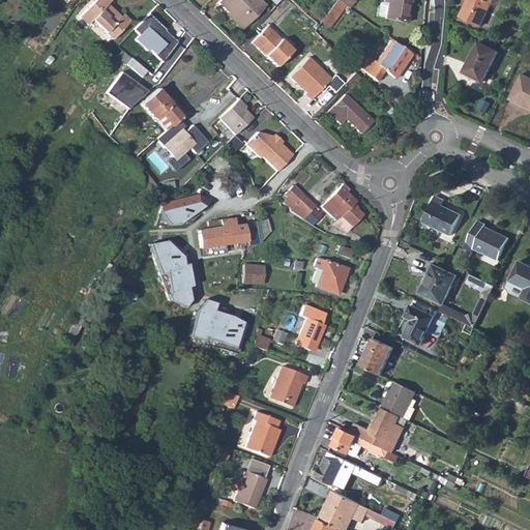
[(95,0),(80,17),(87,25),(92,20),(113,39),(128,24),(121,17),(108,4),(111,0),(95,0)]
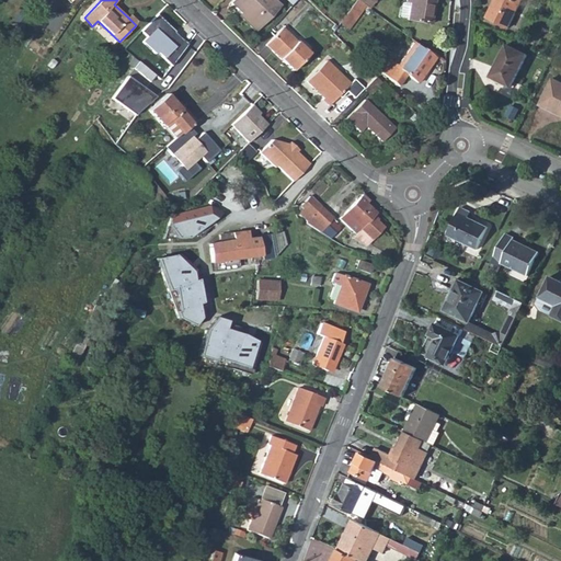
[(233,0),(231,3),(241,13),(259,30),(279,7),(272,0),(233,0)]
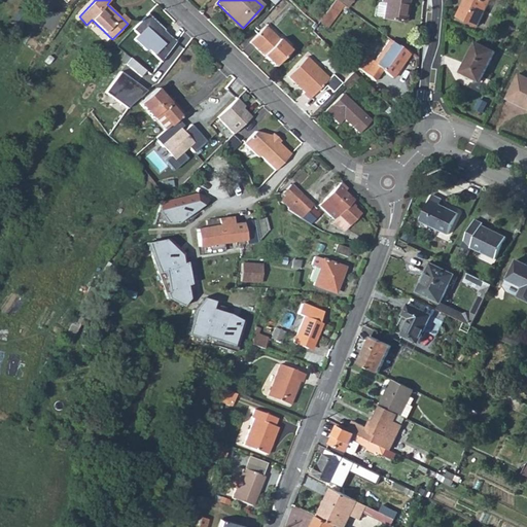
[(335,0),(347,8),(351,2),(351,0),(335,0)]
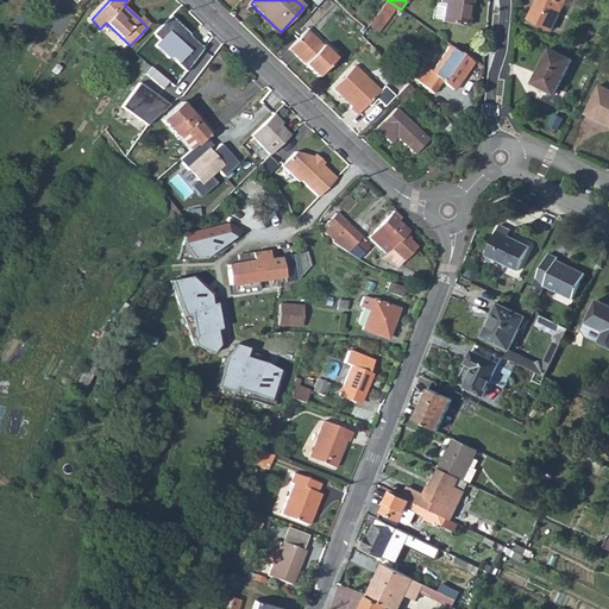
[(440,0),(440,2),(445,4),(441,22),(466,26),(471,0),(440,0)]
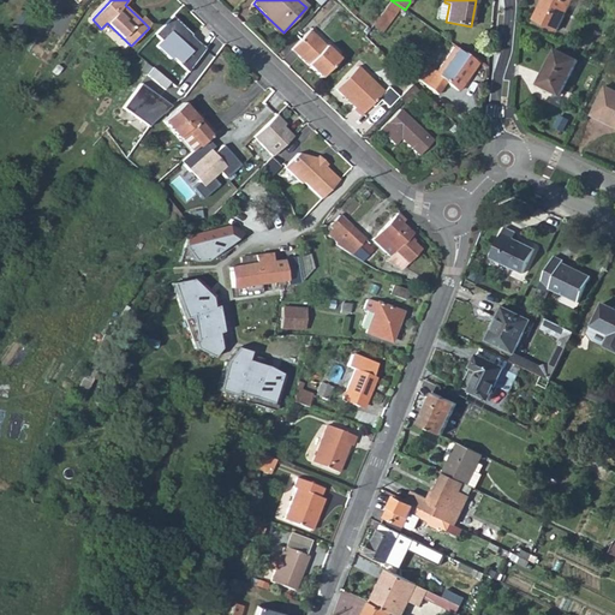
[(542,0),(535,18),(557,30),(572,0),(542,0)]
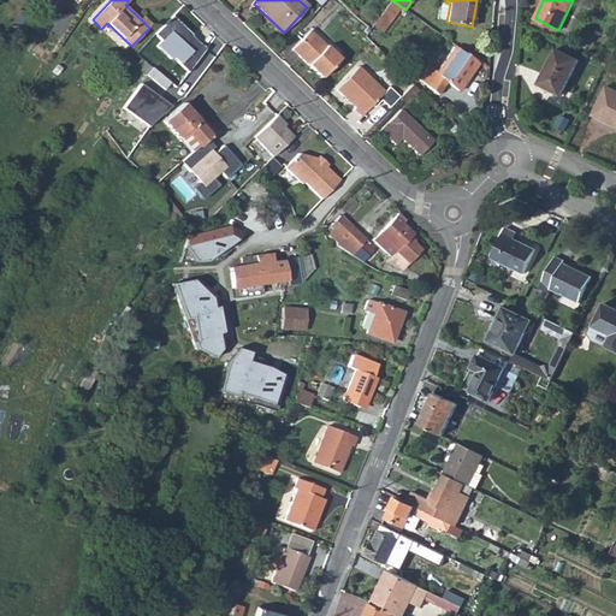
[(389,4),(385,10),(390,15),(395,7),(389,4)]
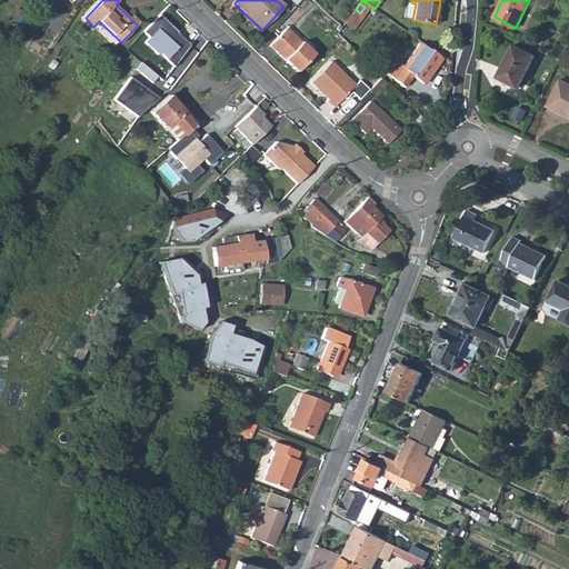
[(356,9),(346,23),(350,28),(360,13),(356,9)]
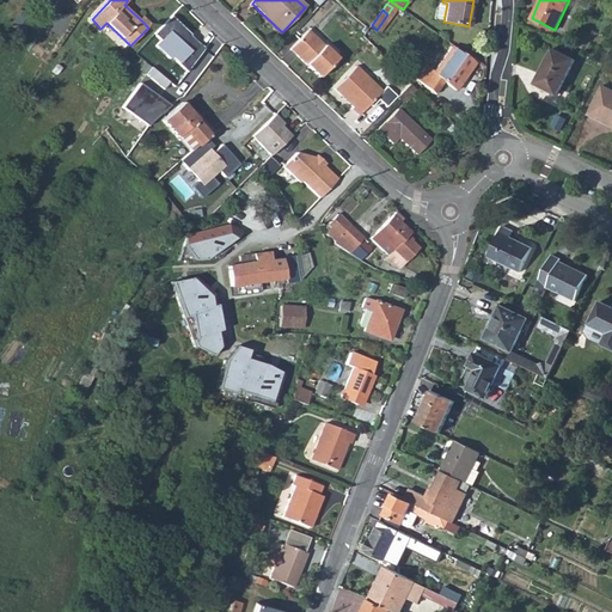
[(171,13),(153,32),(160,40),(154,46),(170,61),(173,57),(187,69),(207,47),(171,13)]
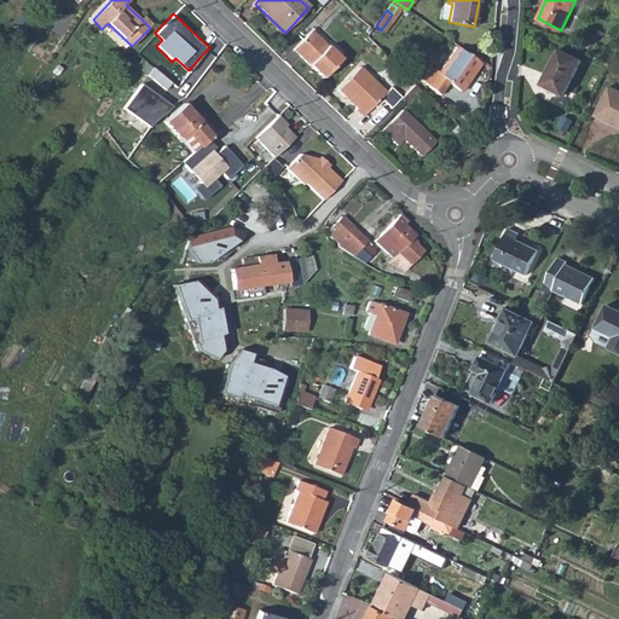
[(285,33),(266,15),(264,18),(282,36),(285,33)]
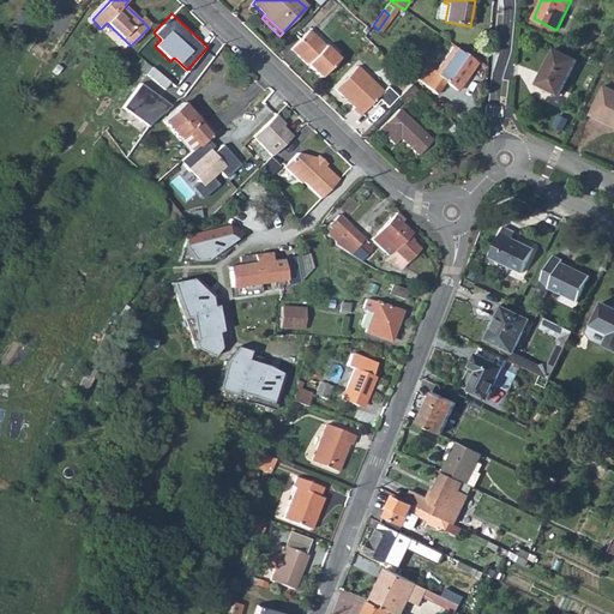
[(143,17),(140,19),(149,28),(151,24),(143,17)]
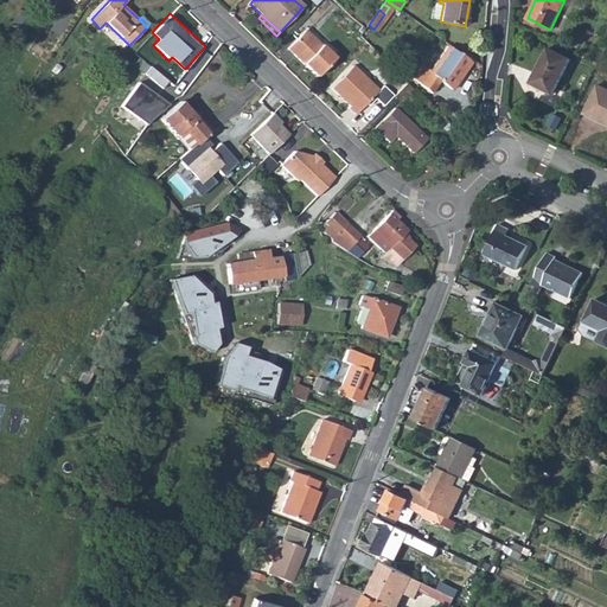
[(306,32),(288,50),(315,77),(333,58),(306,32)]
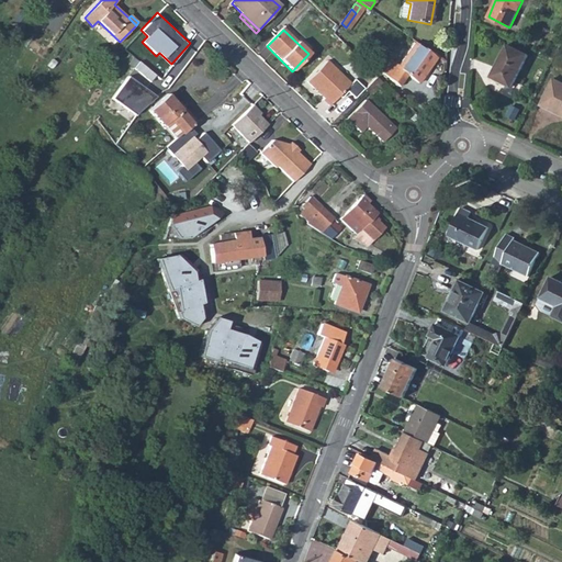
[(414,44),(397,68),(390,63),(383,74),(400,88),(407,77),(418,83),(436,59),(414,44)]
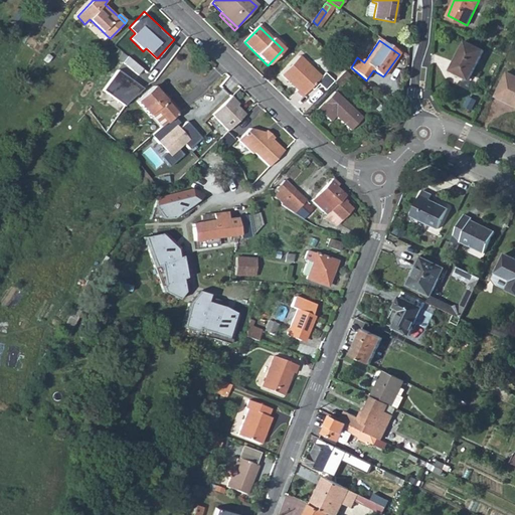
[(466,41),(451,70),(469,79),(484,50),(466,41)]
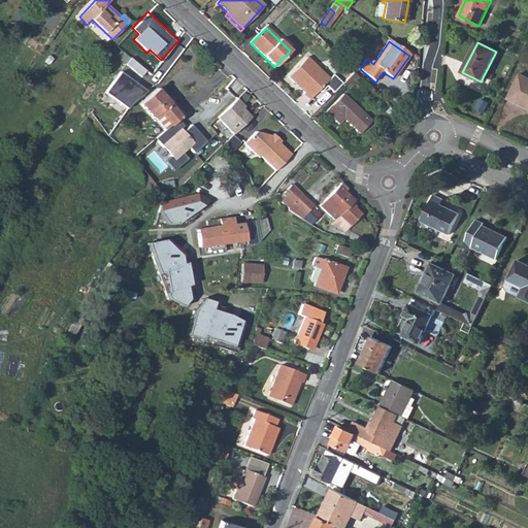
[(306,59),(289,77),(304,93),(302,95),(308,100),(329,79),(306,59)]
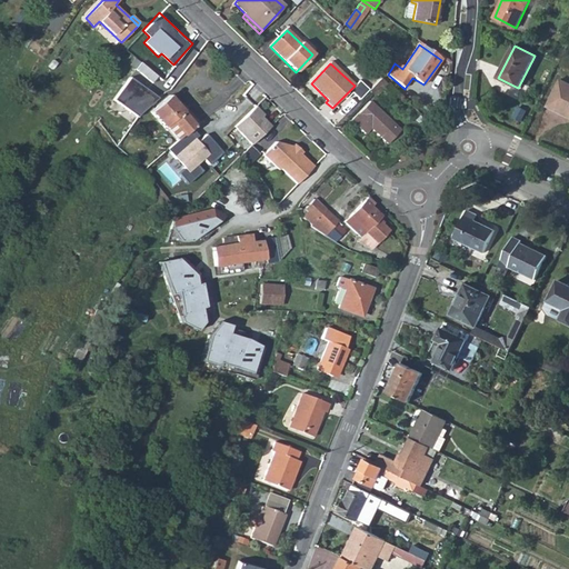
[(131,78),(115,99),(137,116),(157,97),(131,78)]
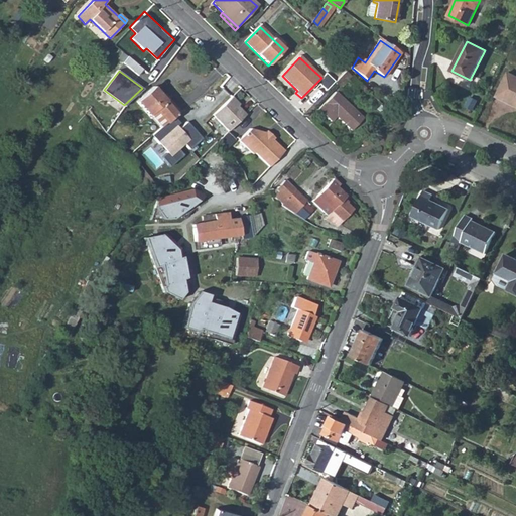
[(345,72),(334,83),(340,89),(350,77),(345,72)]
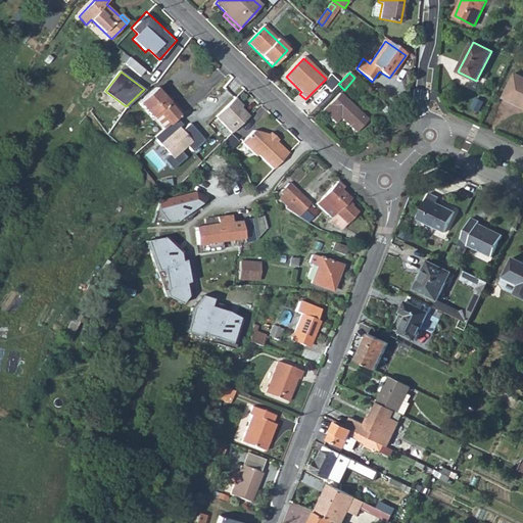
[(522,77),(515,73),(504,98),(516,104),(517,103),(522,106),(522,77)]
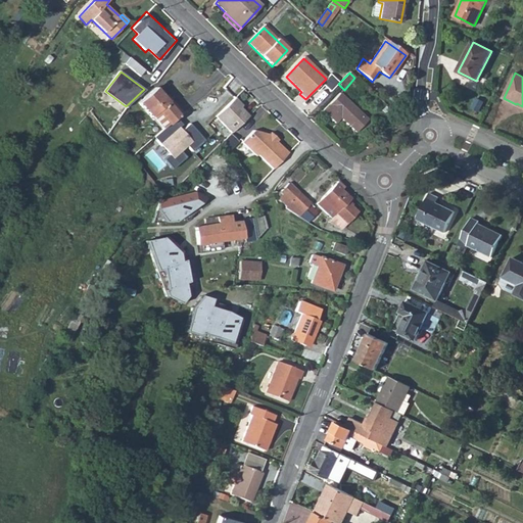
[(153,120),(155,119),(159,114),(170,125),(176,119),(183,113),(171,100),(168,101),(164,98),(156,88),(139,103),(153,120)]
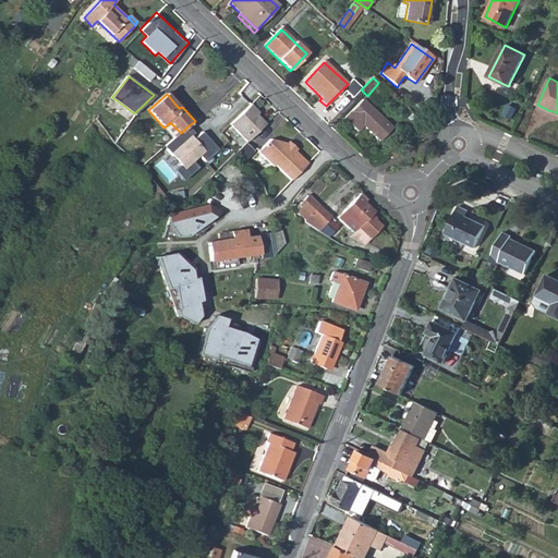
[(363,100),(344,119),(358,131),(363,125),(380,141),(392,129),(363,100)]
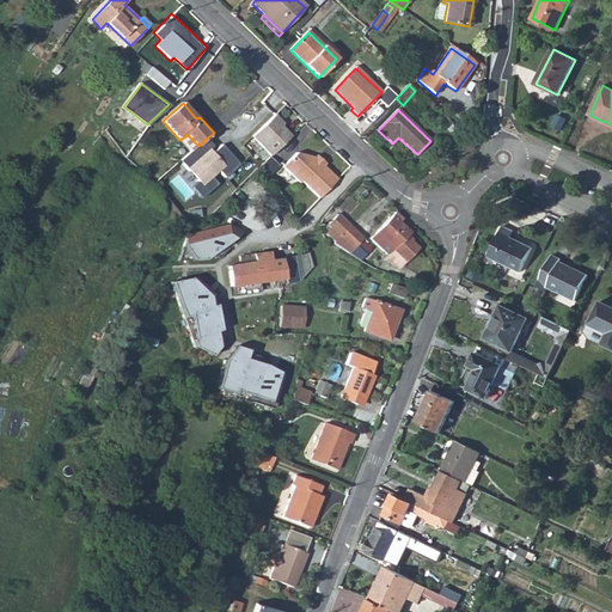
[(271,124),(259,135),(281,157),(303,135),(288,121),(277,132),(271,124)]
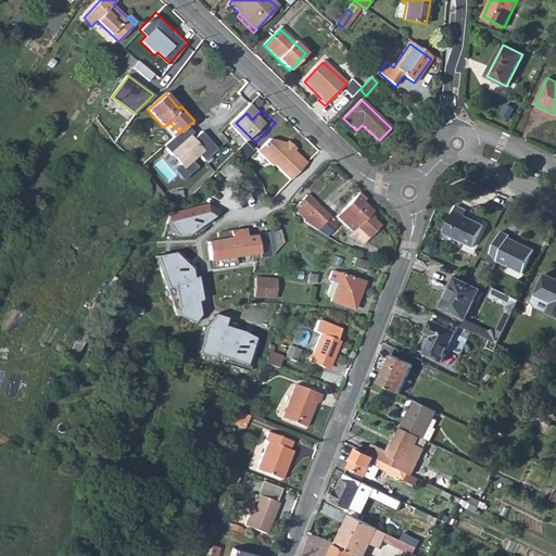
[(169,122),(165,126),(175,138),(180,133),(169,122)]
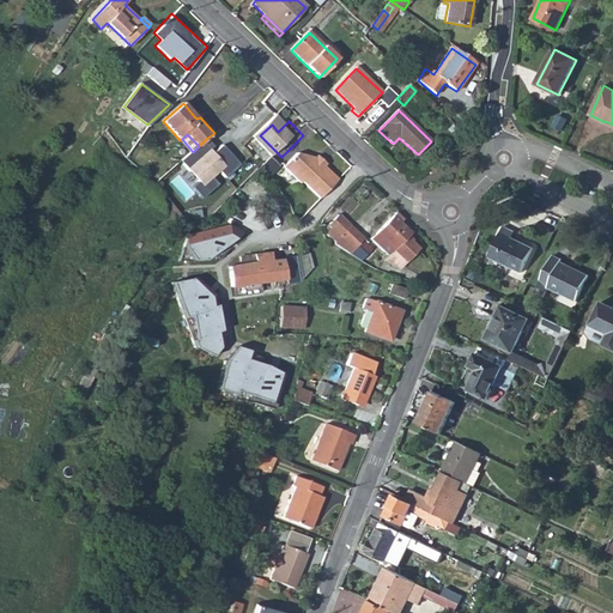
[(193,152),(178,163),(200,183),(195,188),(205,198),(220,182),(214,177),(218,173),(225,180),(244,159),(226,141),(217,150),(206,139),(199,146),(193,152)]
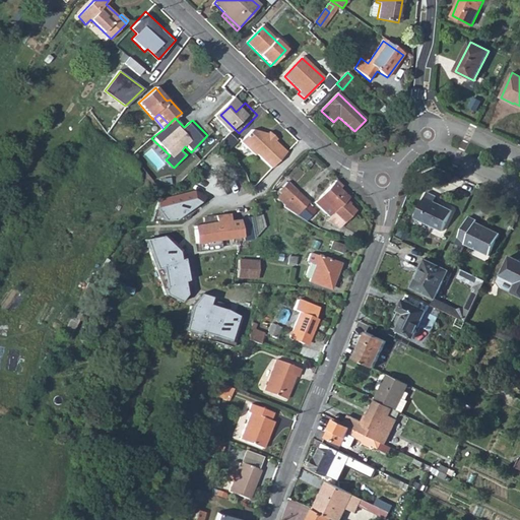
[(252,129),(241,140),(254,154),(256,152),(270,168),(286,151),(275,140),(277,138),(269,131),(267,133),(252,129)]
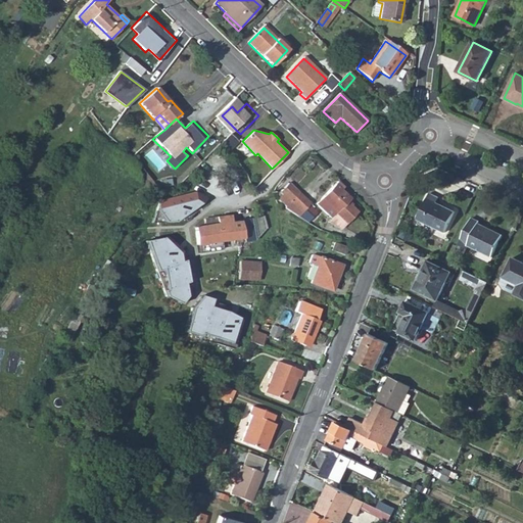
[(336,182),(316,203),(331,218),(335,212),(346,224),(358,212),(346,201),(349,198),(341,190),(343,188),(336,182)]
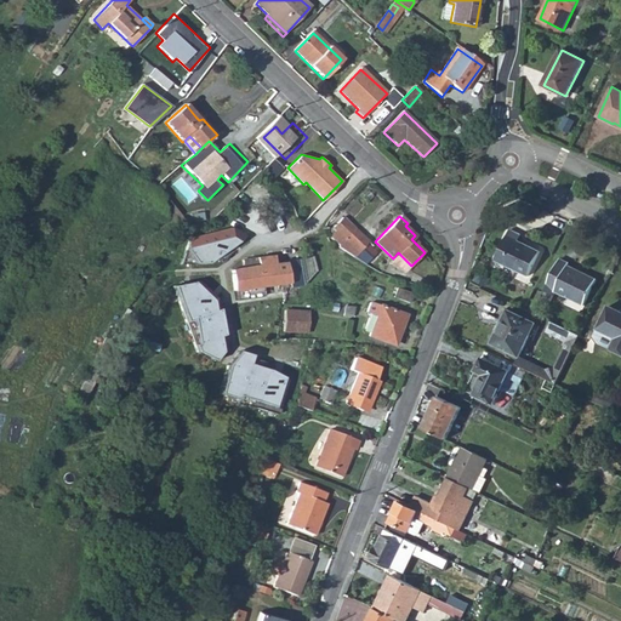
[(334,232),(329,235),(339,245),(337,248),(339,248),(353,257),(365,244),(368,241),(341,217),(331,228),(334,232)]
